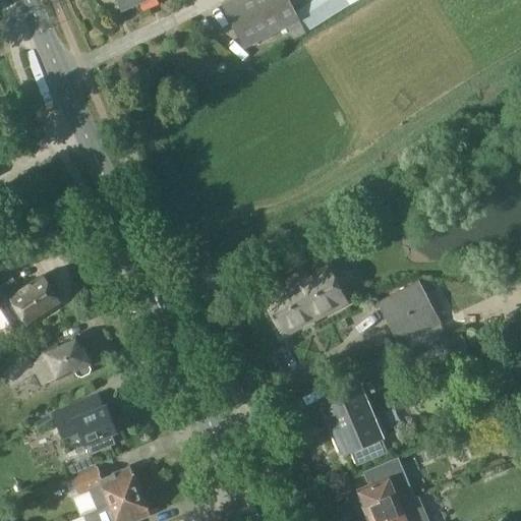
[(116,0),(122,11),(147,0),(116,0)]
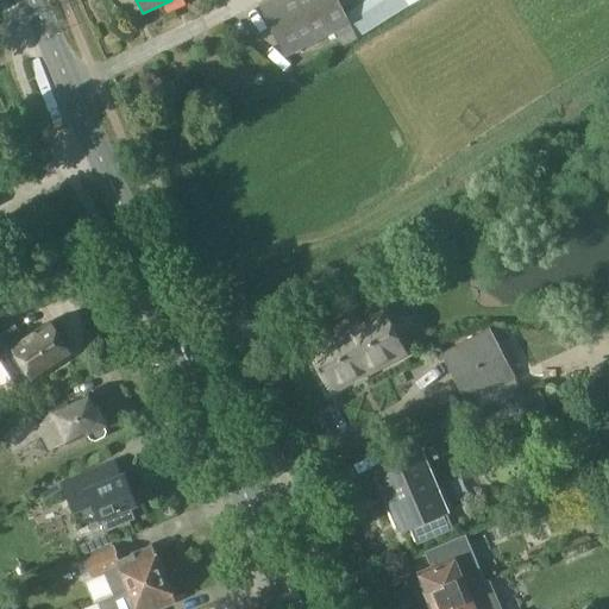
[(338,0),(270,0),(259,6),(284,56),(334,31),(341,45),(358,37),(338,0)]
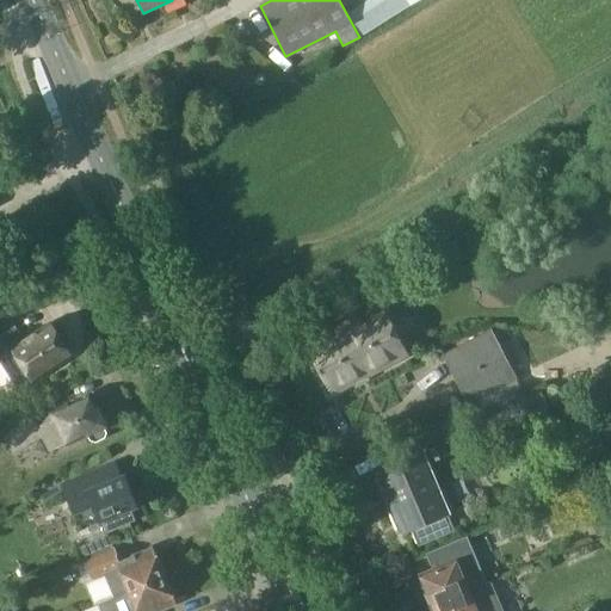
[(309,347),(333,395),(411,356),(386,308),(309,347)]
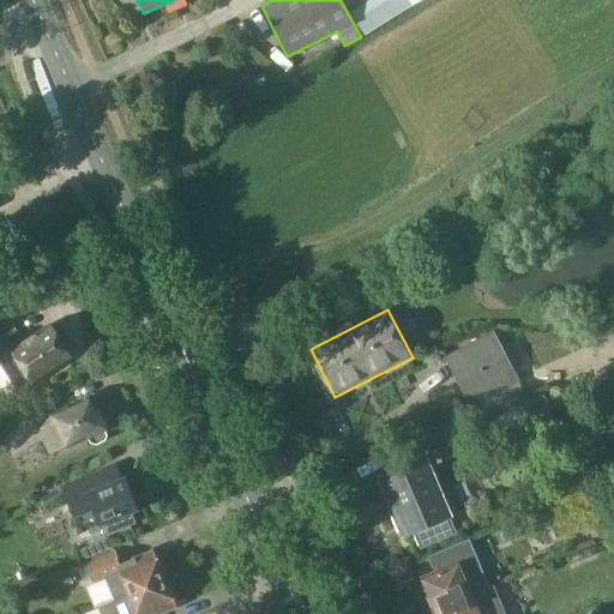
[(16,327),(0,336),(0,355),(2,359),(0,360),(0,362),(18,390),(71,355),(52,326),(26,343),(16,327)]
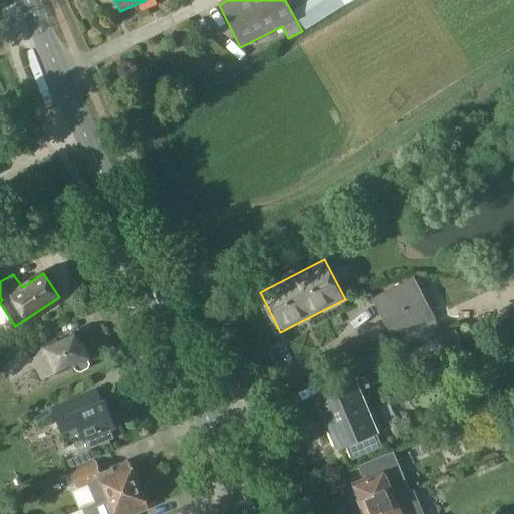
[(413,276),(373,297),(395,338),(435,318),(413,276)]
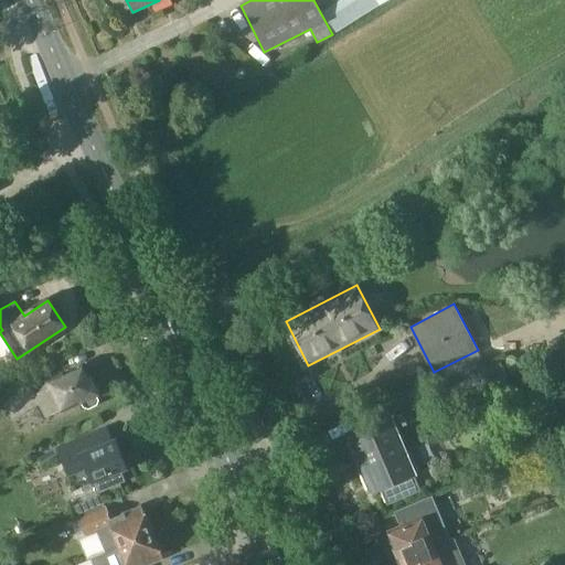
[(499,360),(440,391),(450,409),(491,388),(509,379),(499,360)]
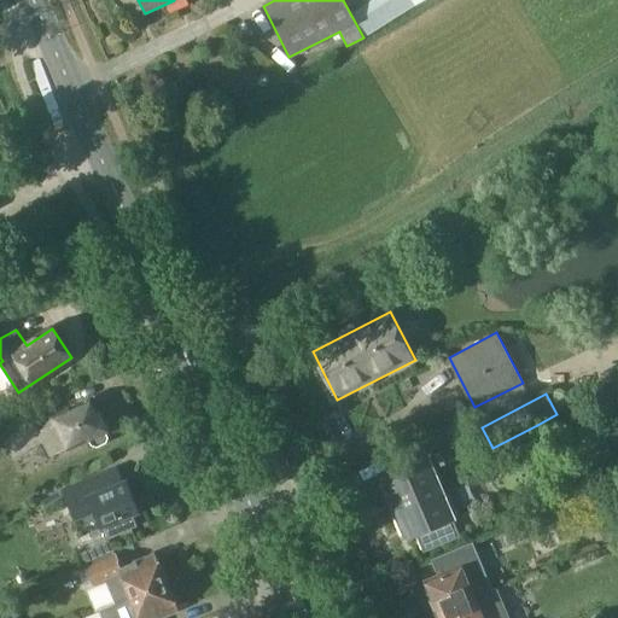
[(47,421),(45,429),(57,453),(68,447),(89,437),(92,443),(98,447),(108,442),(109,437),(91,398),(54,417),(56,418),(47,421)]
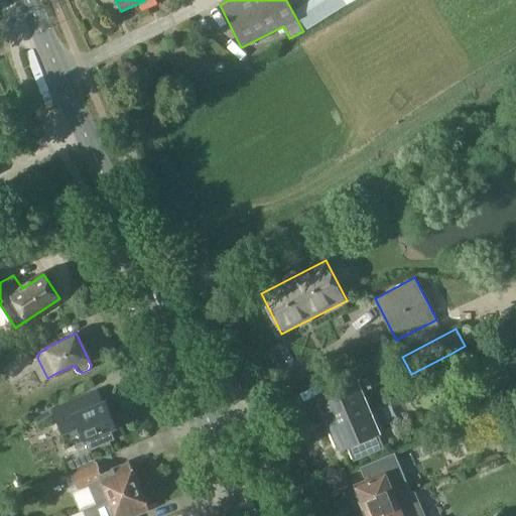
[(26,350),(1,366),(7,376),(32,360),(26,350)]
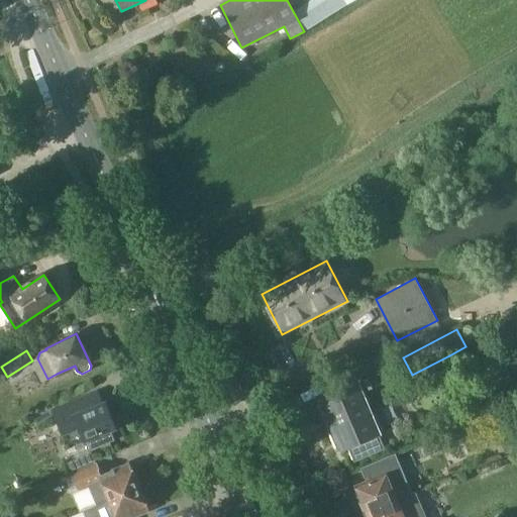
[(336,428),(338,431),(334,433),(340,447),(343,446),(345,448),(352,445),(357,458),(384,448),(379,435),(382,433),(380,430),(384,429),(379,416),(375,418),(364,391),(386,382),(377,359),(354,369),(360,386),(324,401),(334,426),(335,429),(336,428)]
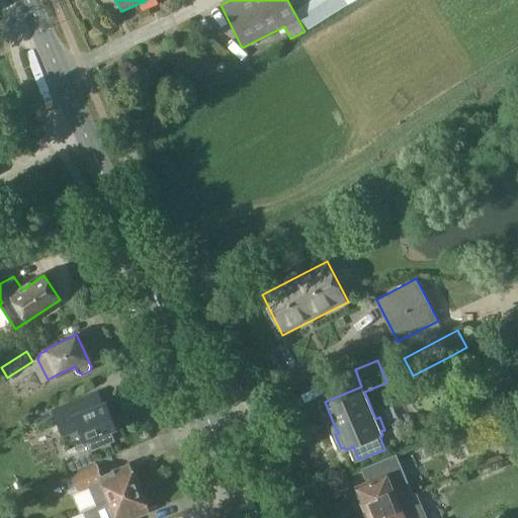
[(114,441),(110,430),(115,428),(105,404),(101,405),(95,392),(53,409),(63,434),(80,427),(85,441),(88,440),(92,450),(114,441)]
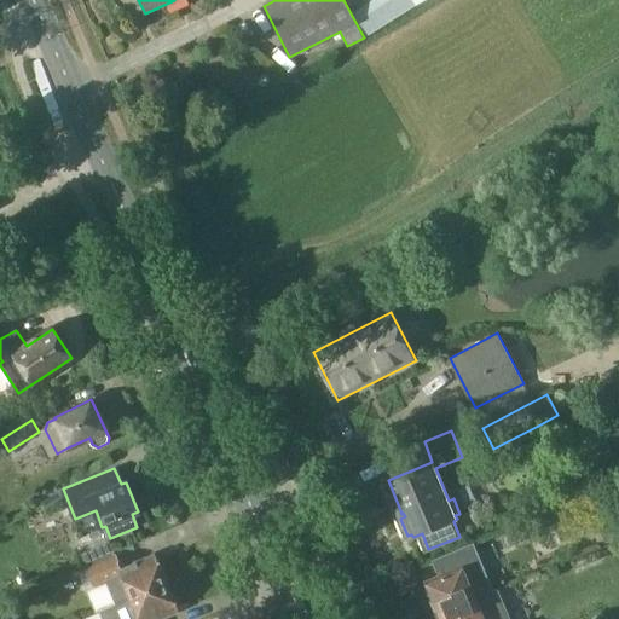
[(548,516),(525,526),(528,536),(551,525),(548,516)]
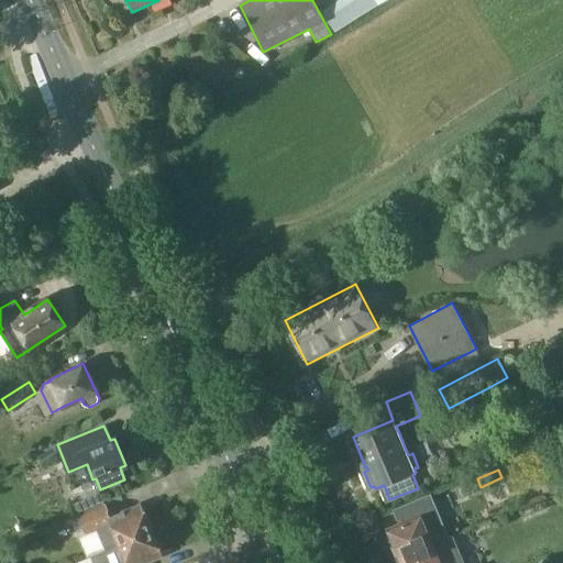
[(562,477),(540,486),(544,496),(562,488),(562,477)]
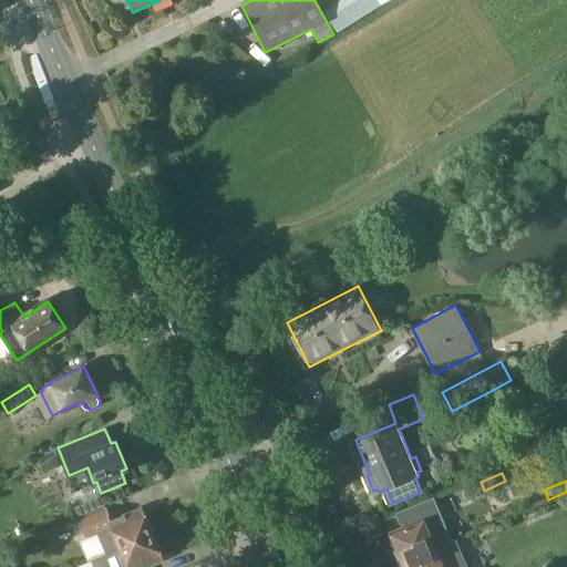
[(100,496),(74,507),(80,522),(105,511),(100,496)]
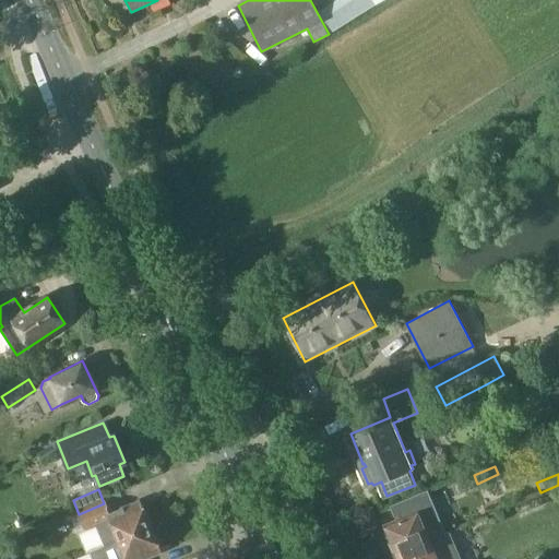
[(399,521),(387,526),(399,554),(447,533),(431,497),(415,504),(413,499),(393,507),(399,521)]
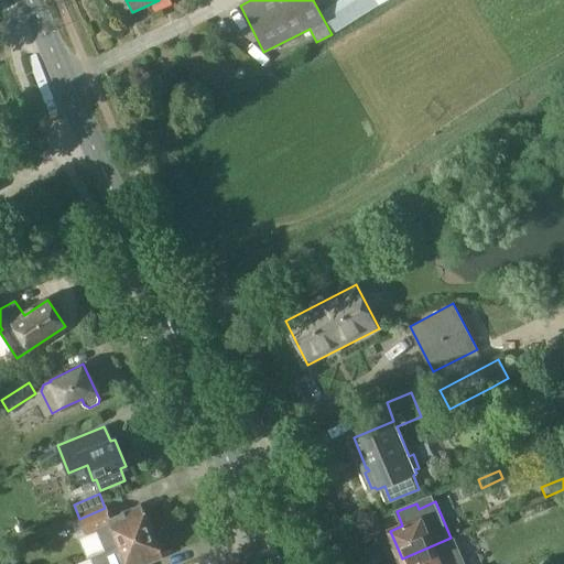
[(79,519),(78,519),(86,535),(97,531),(106,551),(106,552),(153,532),(144,511),(130,517),(128,512),(127,512),(111,519),(107,507),(105,508),(79,519)]
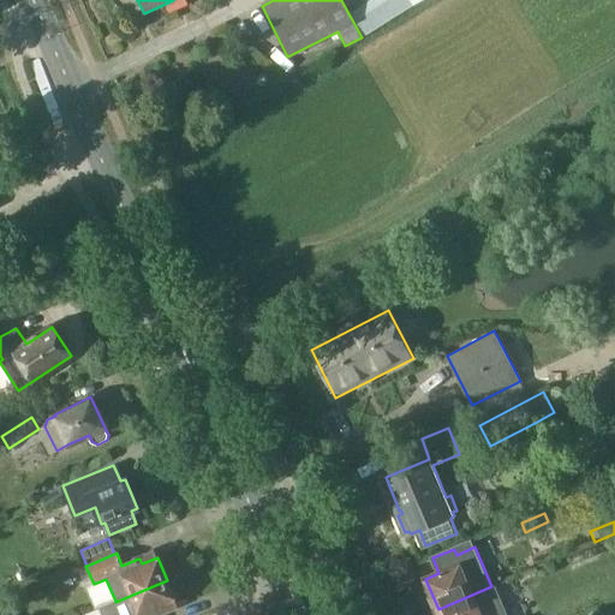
[(102,614),(161,614),(160,610),(177,603),(167,580),(115,602),(115,601),(100,607),(102,614)]
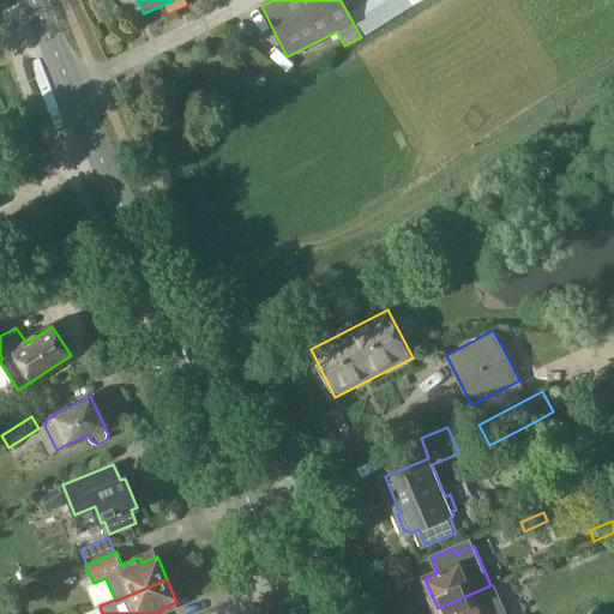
[(506,613),(494,584),(491,585),(438,608),(439,613),(506,613)]
